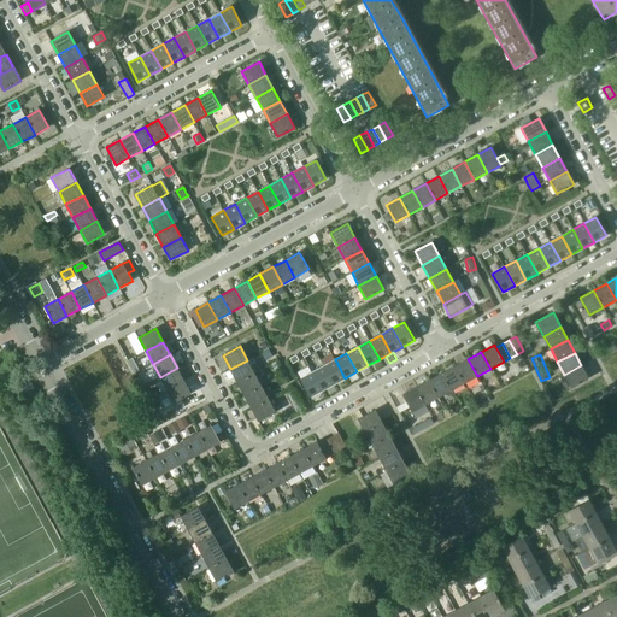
[(335,359),(323,365),(334,385),(345,378),(335,359)]
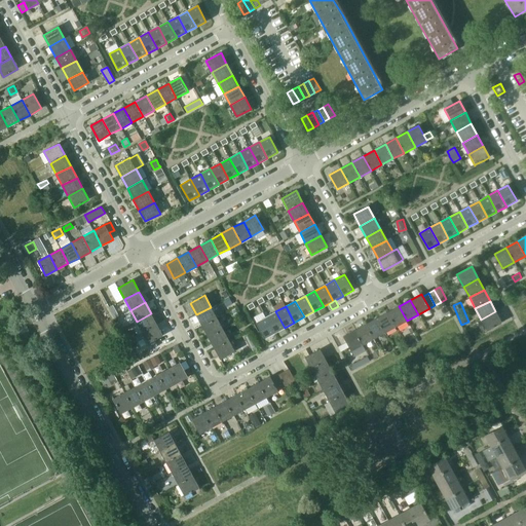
[(399,306),(387,312),(396,327),(407,321),(399,306)]
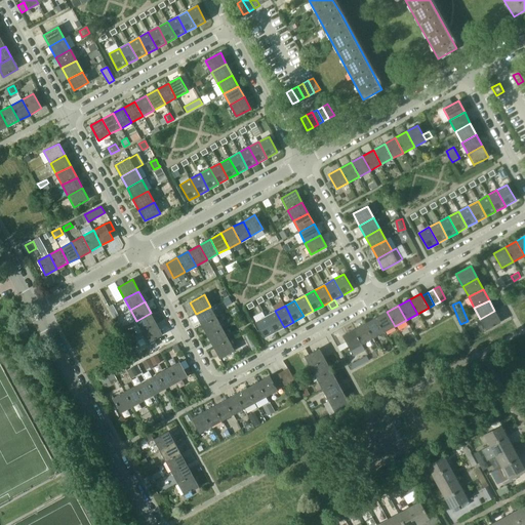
[(210,307),(196,314),(202,325),(216,317),(210,307)]
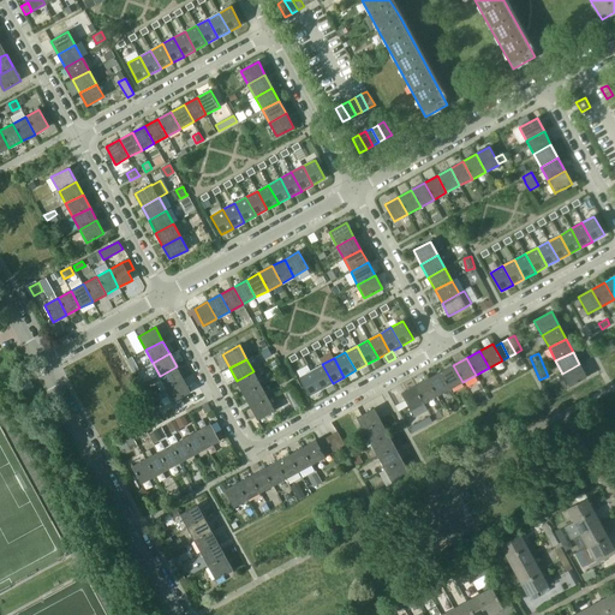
[(322,364),(311,371),(321,389),(333,383),(322,364)]
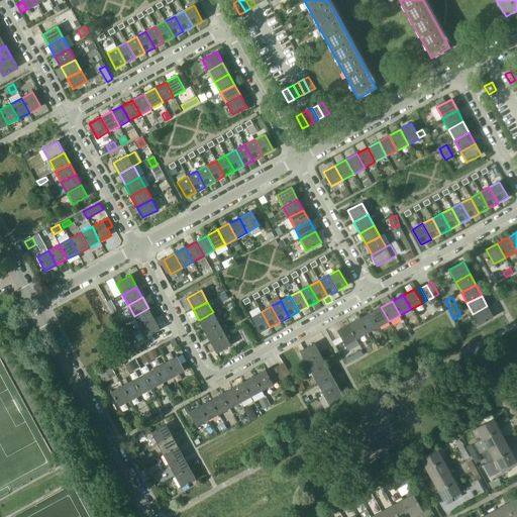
[(487,306),(473,314),(479,325),(493,317),(487,306)]
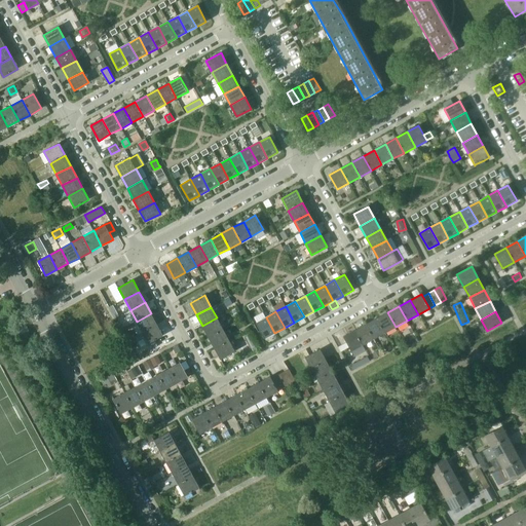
[(387,312),(377,317),(385,333),(396,327),(387,312)]
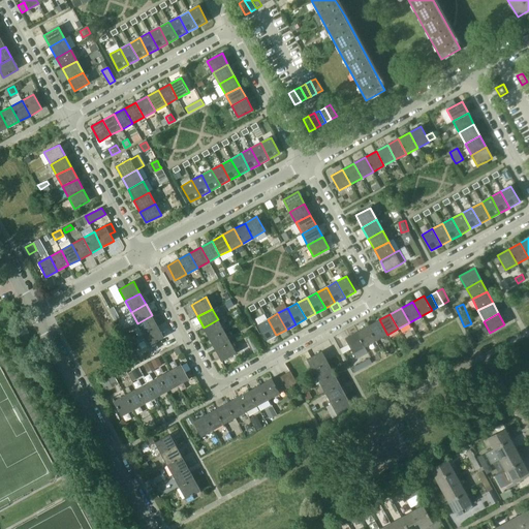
[(152,315),(137,323),(144,335),(158,327),(152,315)]
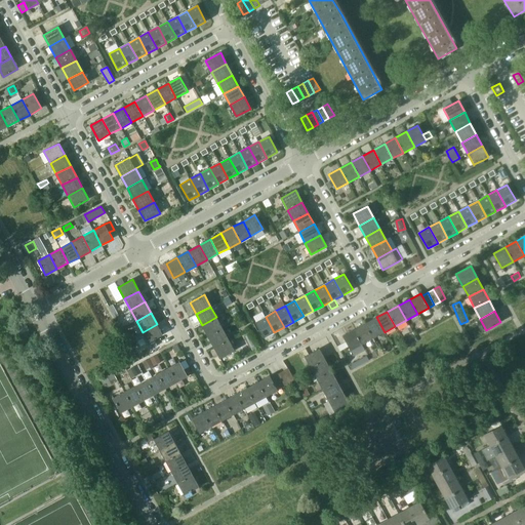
[(216,317),(202,325),(208,336),(223,328),(216,317)]
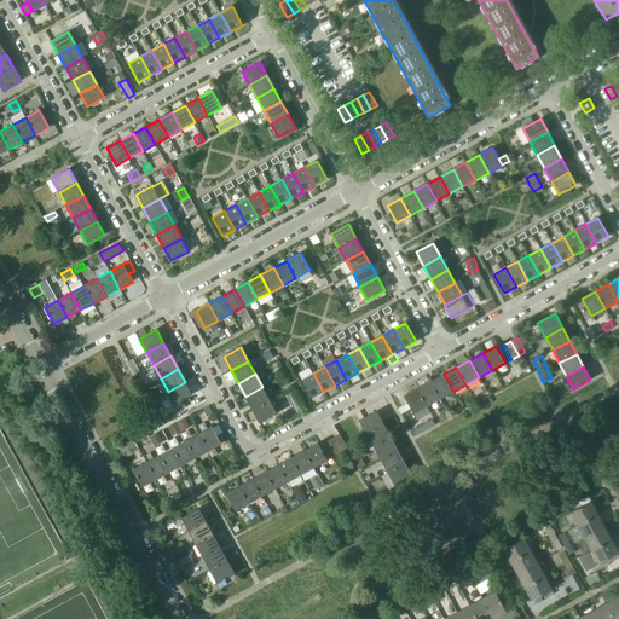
[(313,374),(301,380),(312,398),(323,392),(313,374)]
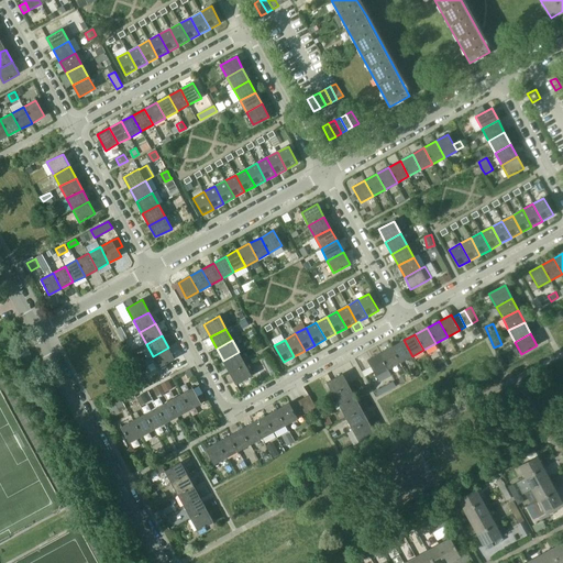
[(404,340),(392,346),(400,363),(412,356),(404,340)]
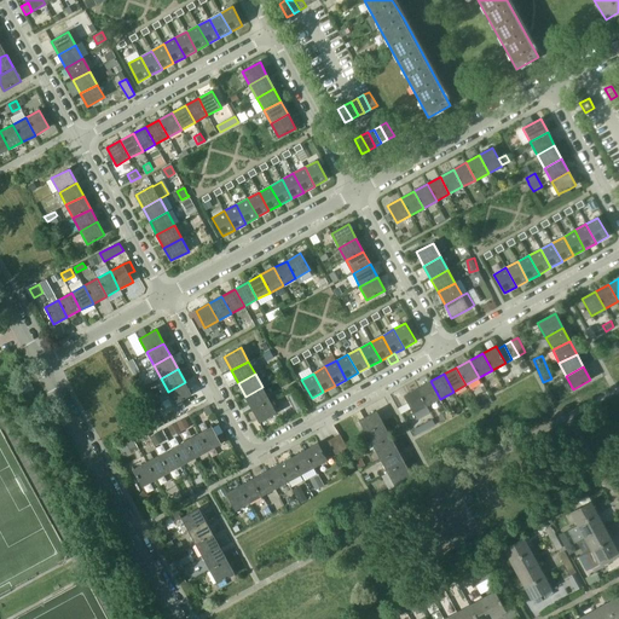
[(431,381),(417,388),(427,406),(440,399),(431,381)]
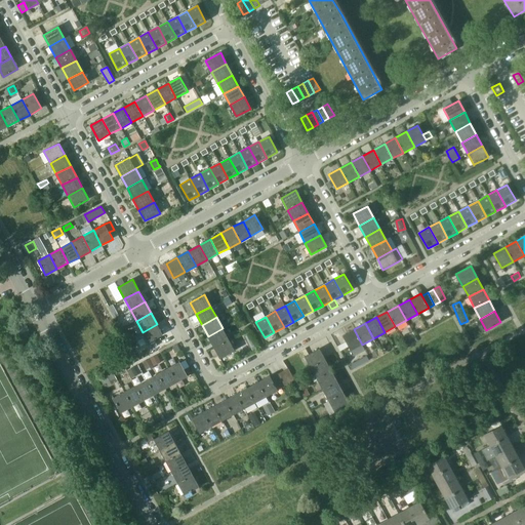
[(157,324),(143,332),(148,342),(149,342),(160,336),(163,335),(157,324)]
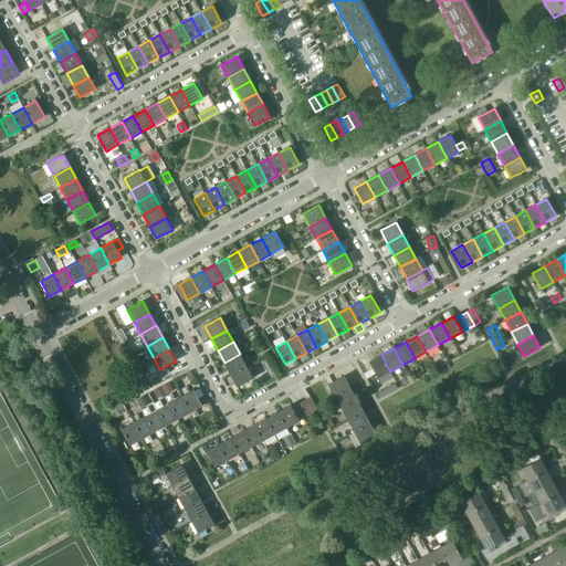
[(240,354),(224,363),(231,375),(247,366),(240,354)]
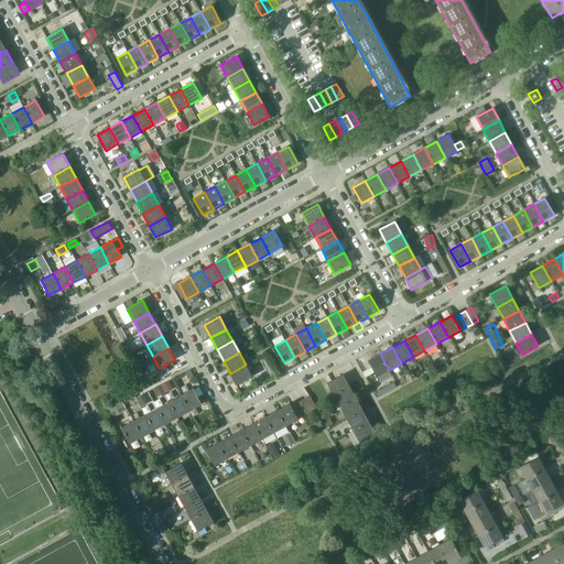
[(380,354),(368,360),(371,366),(373,370),(377,377),(389,370),(380,354)]
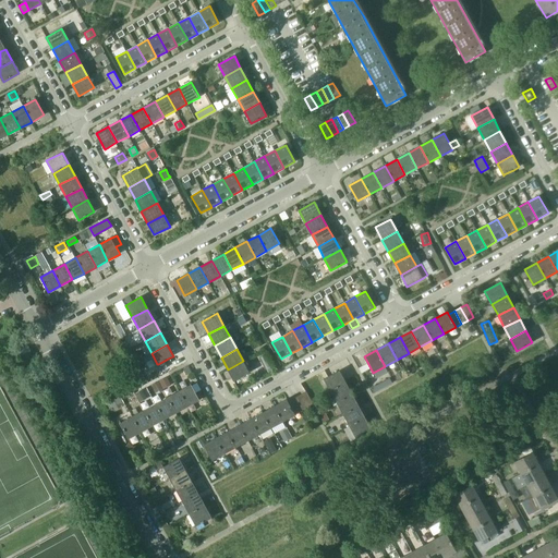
[(170,358),(158,364),(161,370),(173,363),(170,358)]
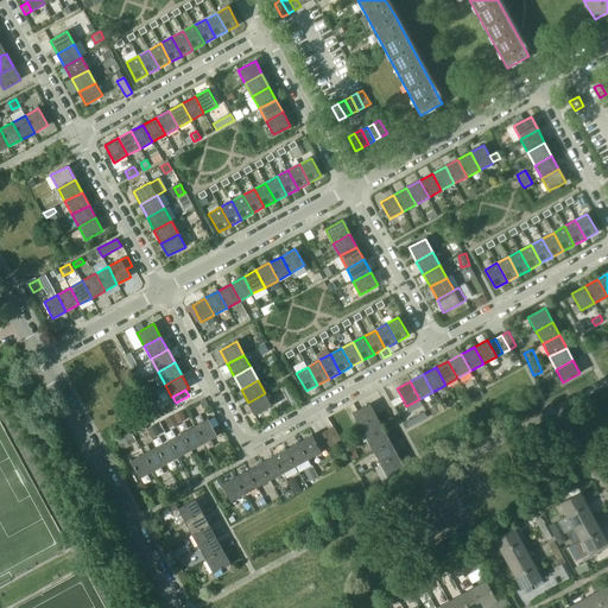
[(265,393),(248,403),(255,416),(272,406),(265,393)]
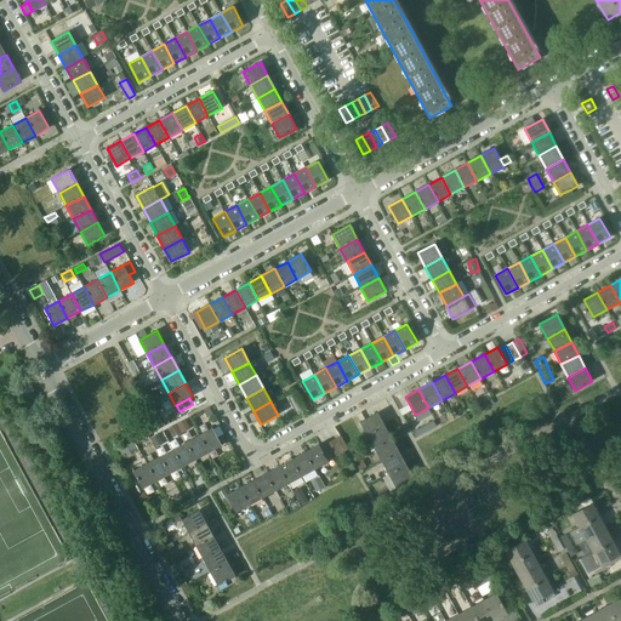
[(402,412),(411,408),(409,403),(399,408),(402,412)]
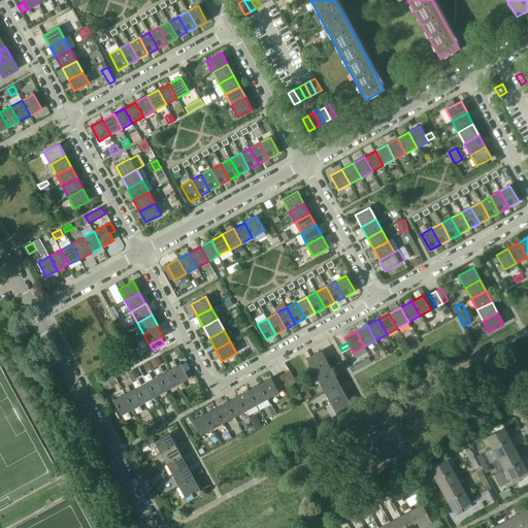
[(321,351),(306,359),(312,370),(328,362),(321,351)]
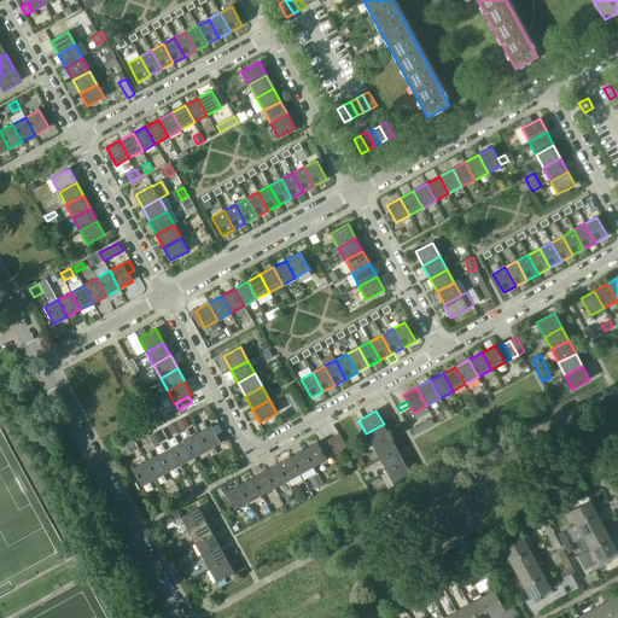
[(181,431),(190,426),(185,417),(176,421),(181,431)]
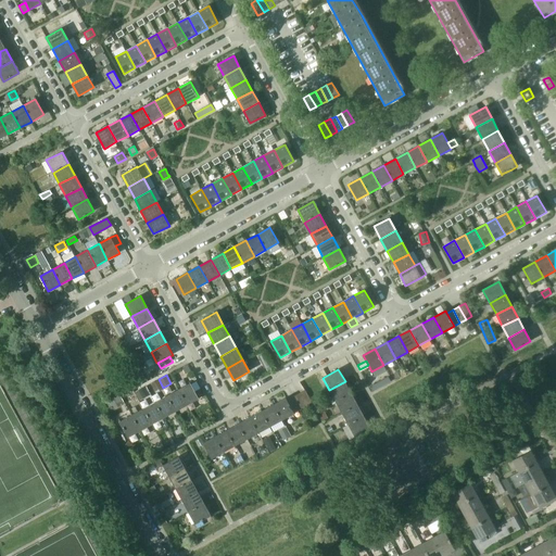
[(345,381),(329,390),(336,402),(352,393),(345,381)]
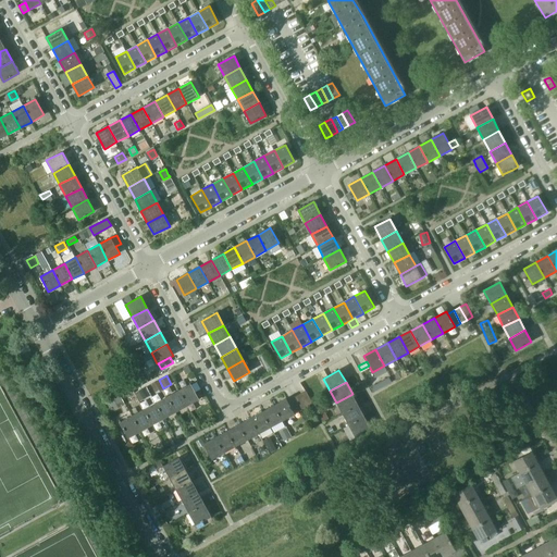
[(190,384),(178,391),(187,406),(199,399),(190,384)]
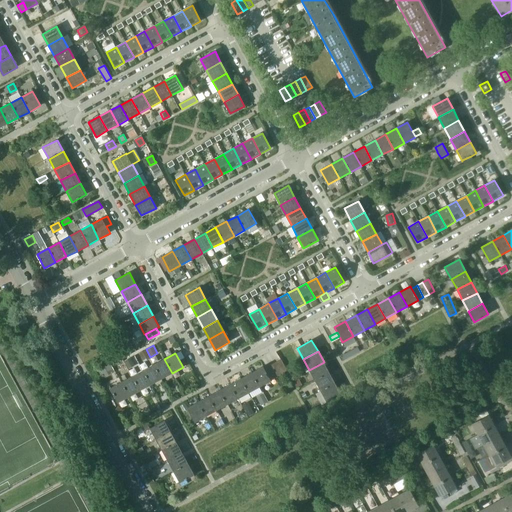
[(164,359),(153,365),(161,379),(172,373),(164,359)]
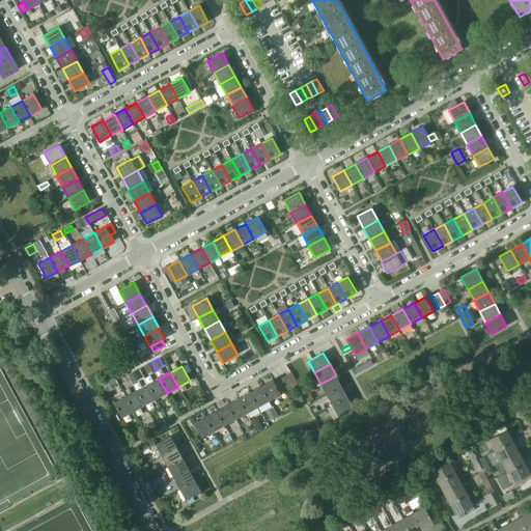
[(291,373),(285,376),(291,388),(298,385),(291,373)]
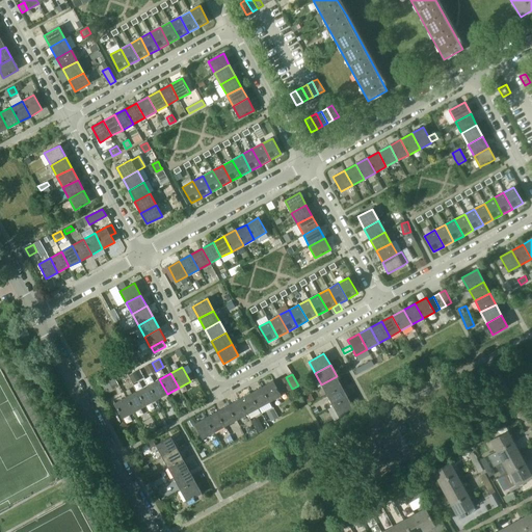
[(337,376),(321,384),(327,396),(343,388),(337,376)]
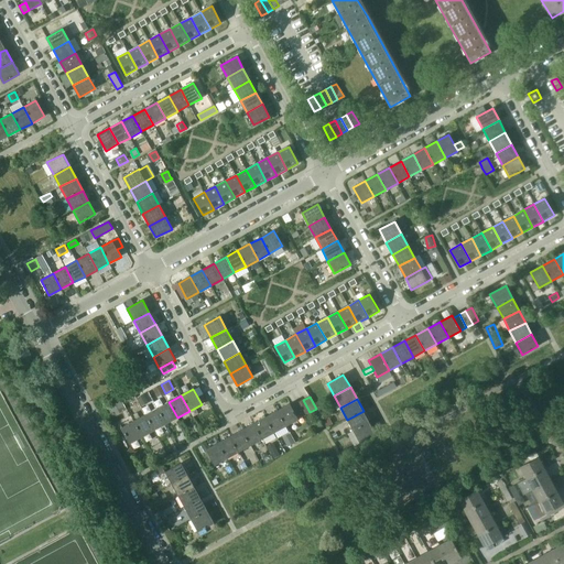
[(303,400),(297,403),(304,415),(310,412),(303,400)]
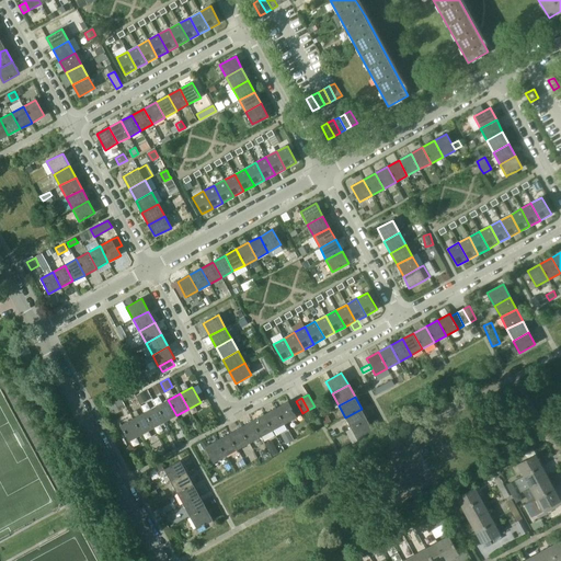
[(122,399),(106,408),(110,414),(118,409),(121,412),(127,409),(122,399)]
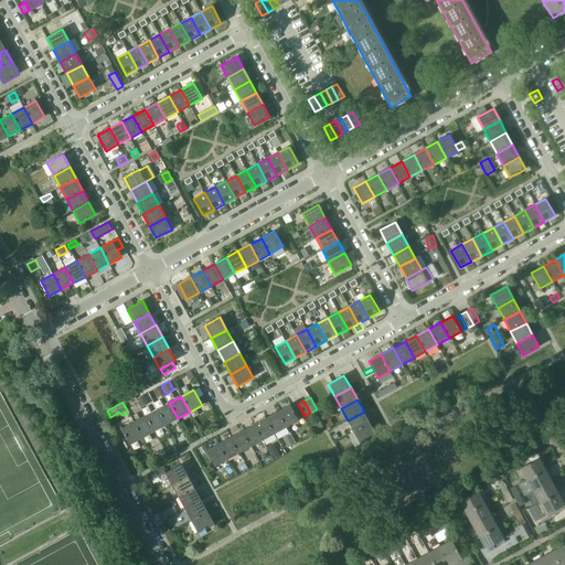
[(169,403),(157,409),(166,425),(178,418),(169,403)]
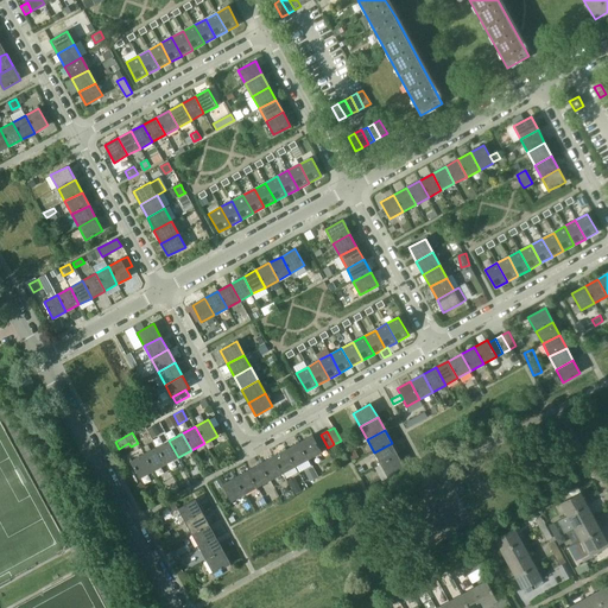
[(312,435),(299,443),(309,460),(322,453),(321,451),(314,438),(312,435)]
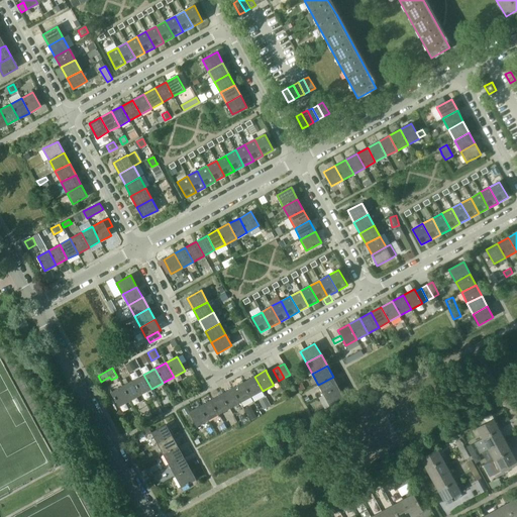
[(273,370),(268,372),(267,373),(273,384),(279,381),(273,370)]
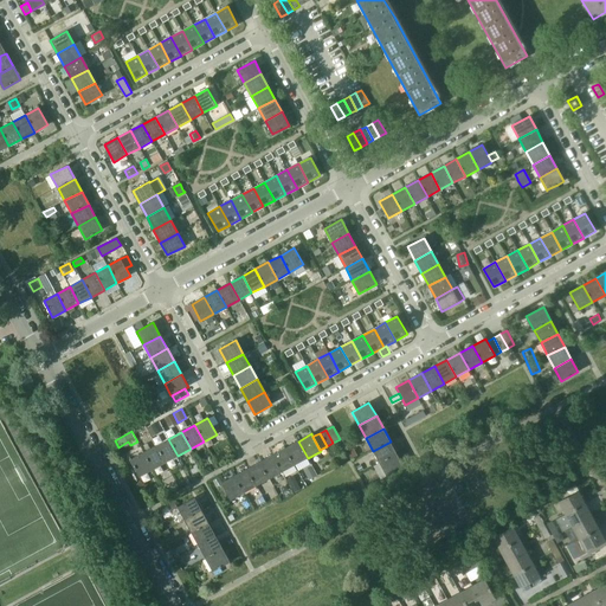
[(168,439),(156,445),(166,463),(178,456),(168,439)]
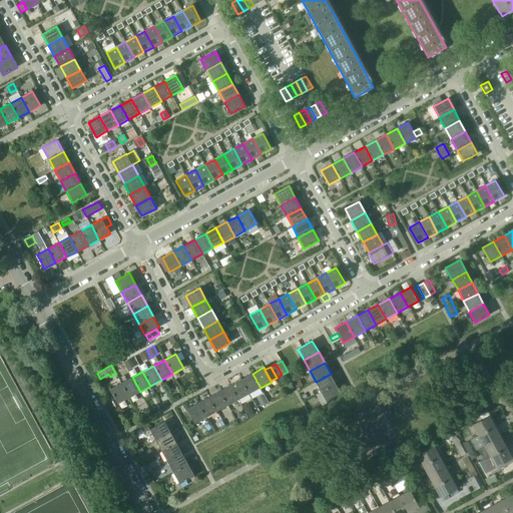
[(252,374),(241,379),(249,394),(261,388),(252,374)]
